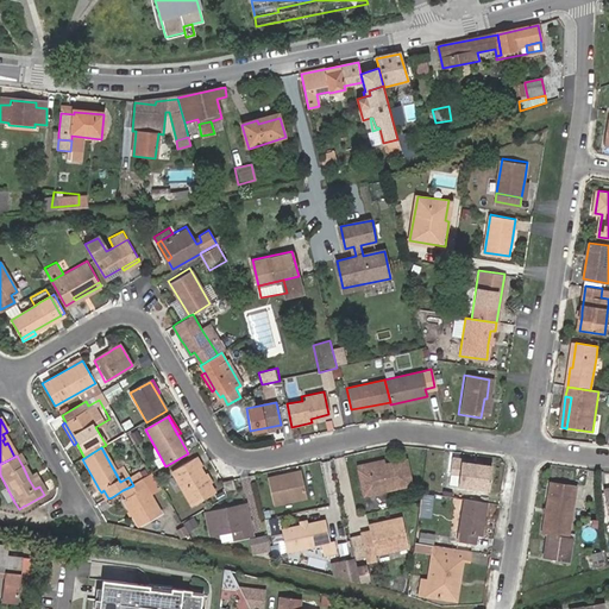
[(458,488),(490,491),(493,469),(464,465),(464,460),(454,459),(452,475),(460,476),(458,488)]
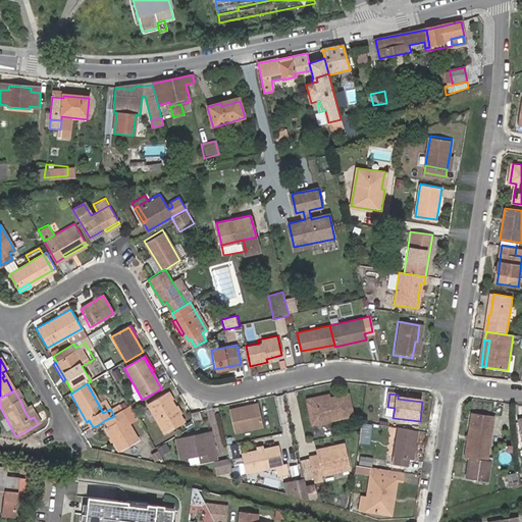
[(171,403),(167,395),(148,405),(163,430),(181,419),(179,416),(175,409),(171,403)]
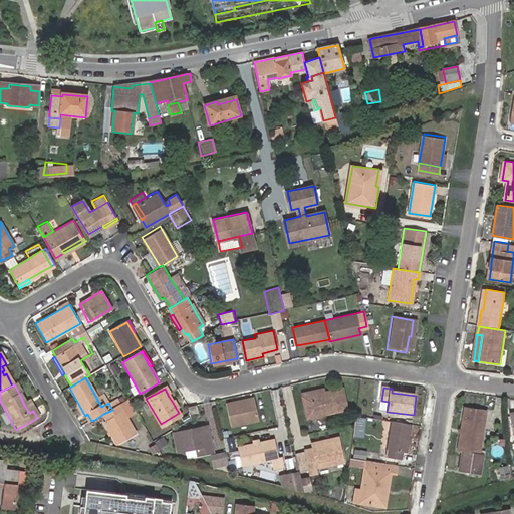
[(311,397),(311,394),(301,395),(307,420),(347,412),(343,391),(324,394),(311,397)]
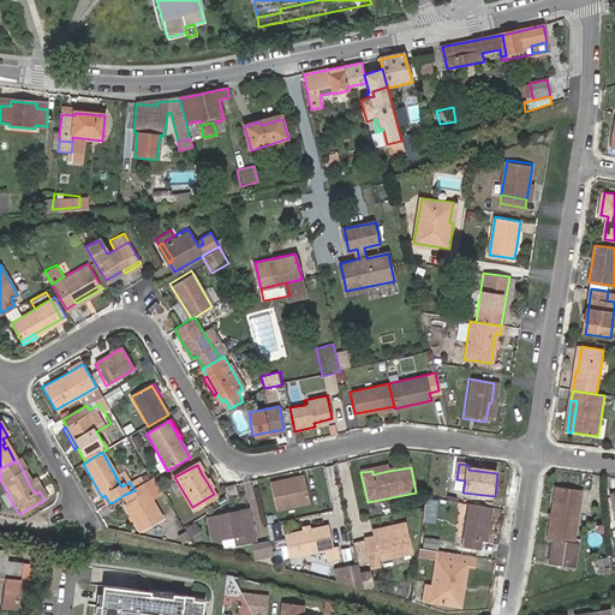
[(303,477),(293,479),(293,483),(281,485),(280,482),(268,485),(274,512),(309,505),(303,477)]
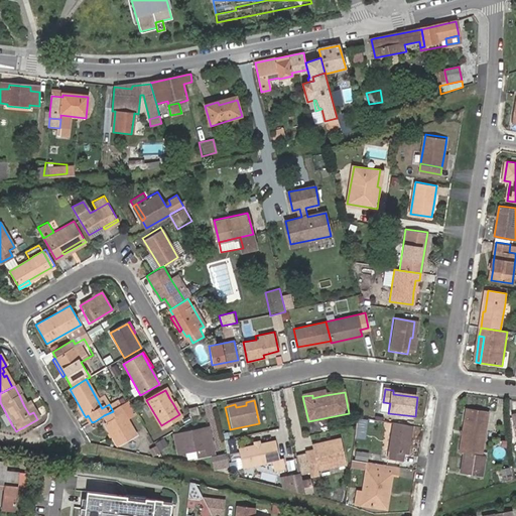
[(390,403),(383,402),(381,412),(388,413),(390,403)]
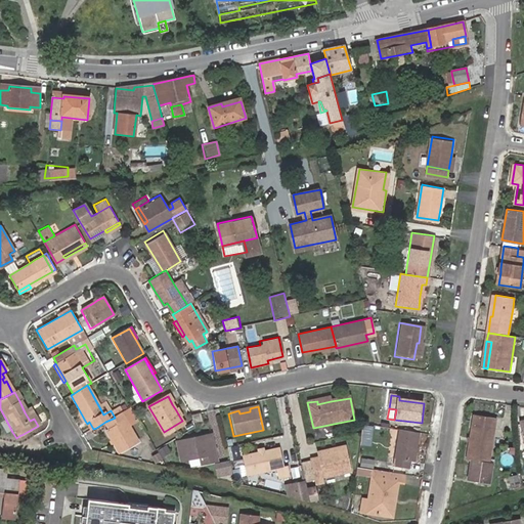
[(29,410),(25,412),(30,421),(34,419),(29,410)]
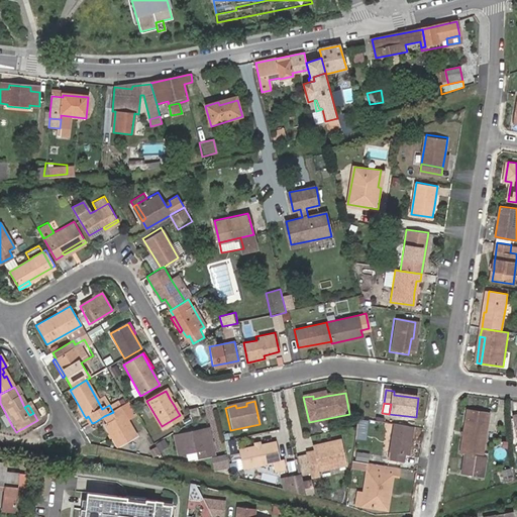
[(113,412),(104,416),(109,423),(104,426),(110,435),(112,439),(117,448),(137,437),(119,408),(113,412)]
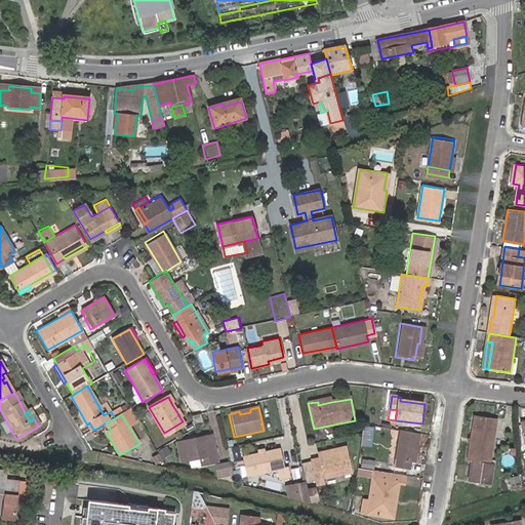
[(202,421),(201,414),(192,416),(193,423),(202,421)]
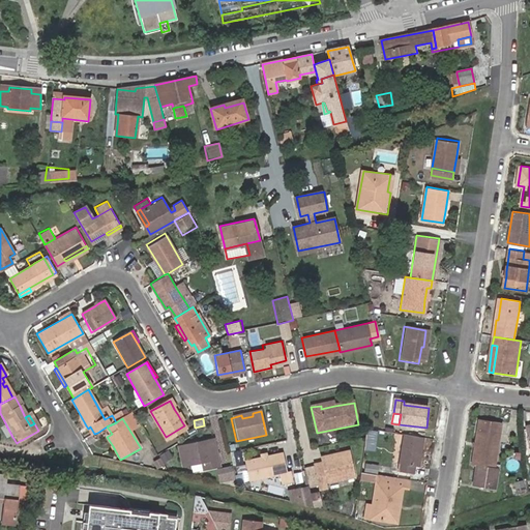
[(480,421),(474,458),(497,462),(503,425),(480,421)]
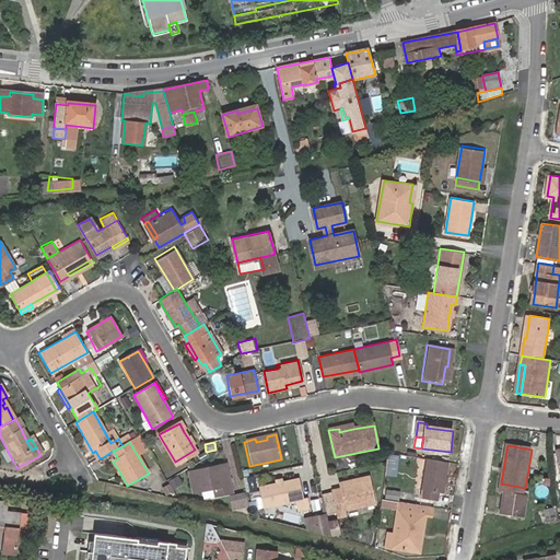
[(388,452),(387,473),(397,474),(399,453),(388,452)]
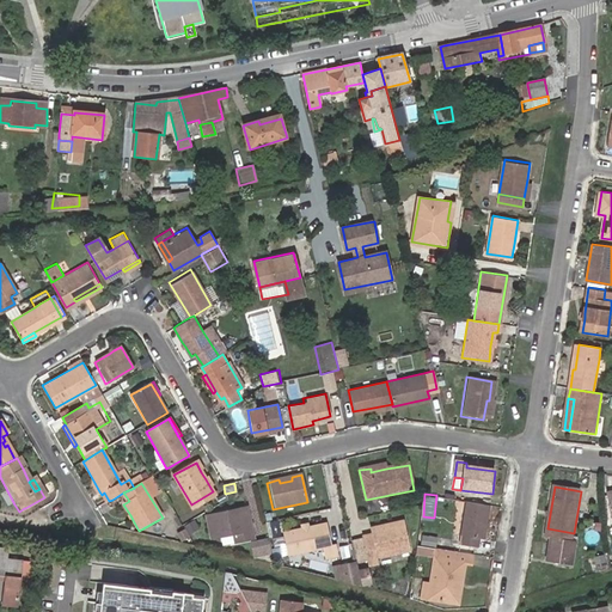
[(488,522),(490,508),(467,503),(461,536),(460,545),(461,546),(478,549),(481,538),(485,538),(488,527),(488,522)]
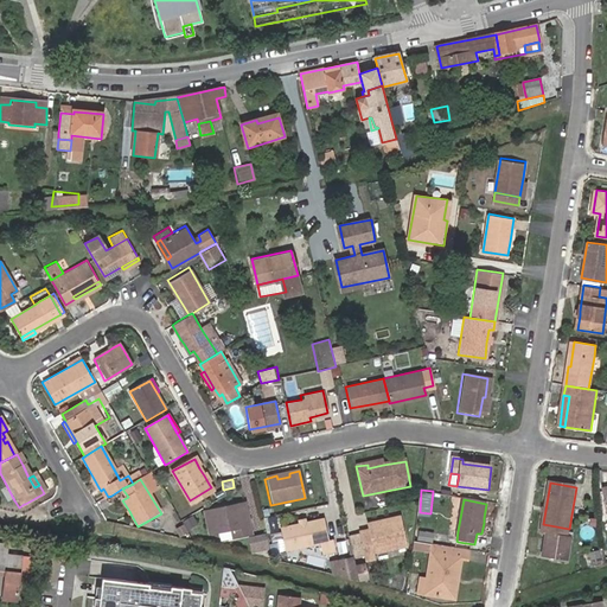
[(251,537),(244,506),(224,511),(224,509),(205,512),(210,537),(231,532),(232,540),(251,537)]
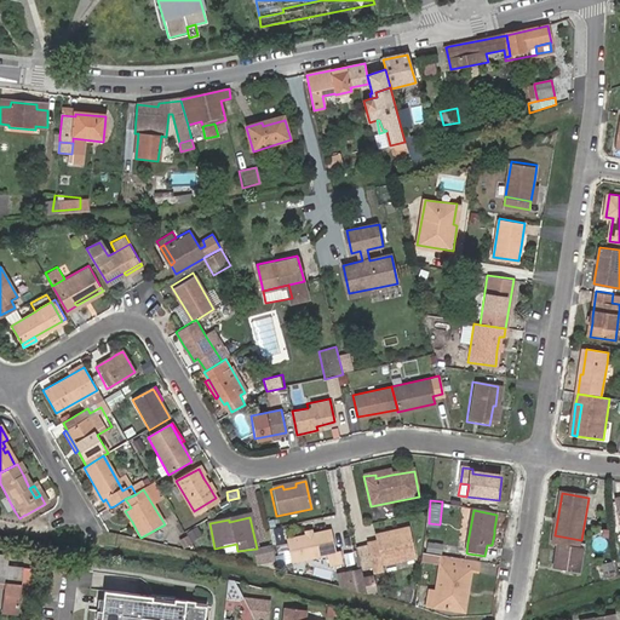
[(303,538),(294,540),(288,541),(292,563),(292,564),(299,563),(326,556),(328,566),(343,563),(340,552),(334,554),(331,532),(303,538)]
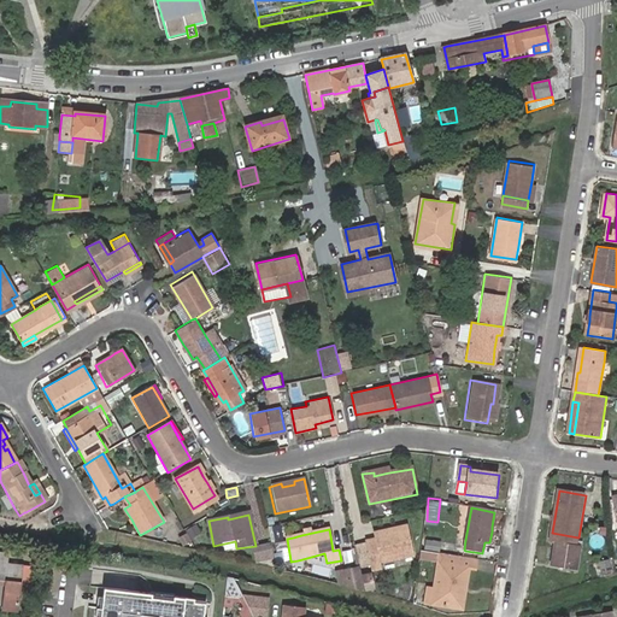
[(188,540),(183,532),(178,535),(183,542),(188,540)]
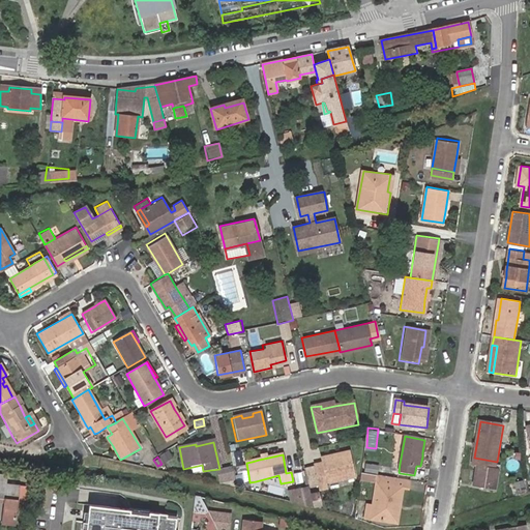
[(322,464),(314,466),(318,481),(320,491),(328,489),(327,483),(356,477),(351,457),(336,460),(335,457),(322,459),(322,464)]
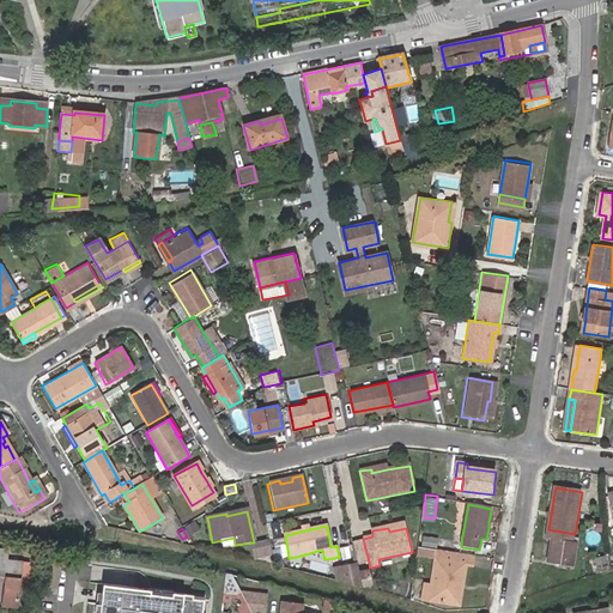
[(575,534),(548,529),(547,538),(553,539),(574,541),(575,534)]
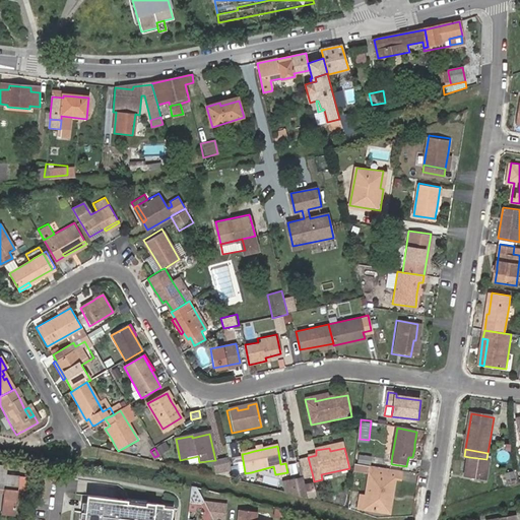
[(182,466),(199,462),(198,456),(180,460),(182,466)]
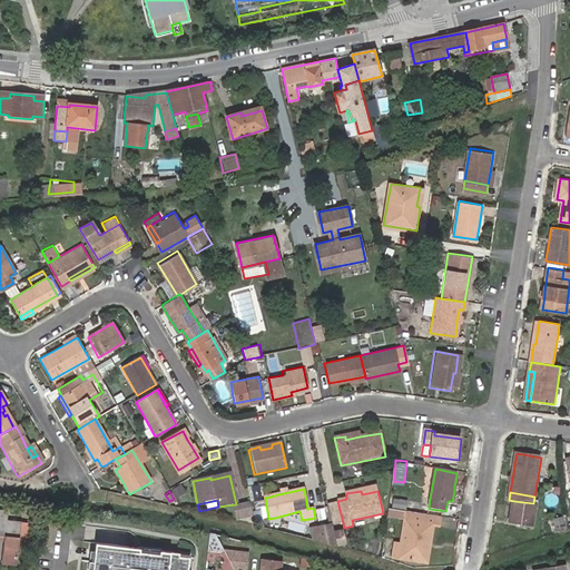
[(326,503),(331,520),(342,518),(337,501),(326,503)]
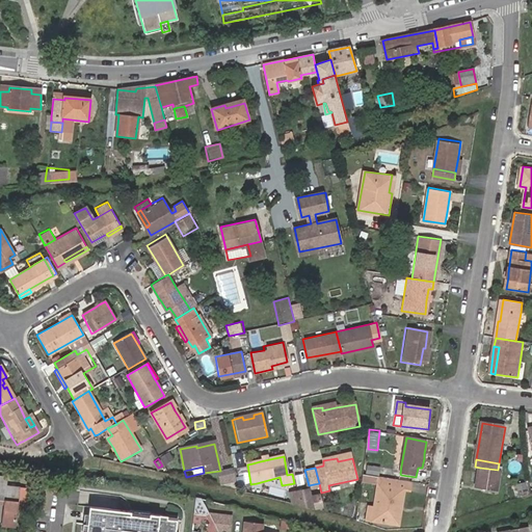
[(477,487),(488,489),(489,483),(500,485),(503,471),(498,470),(480,468),(477,487)]
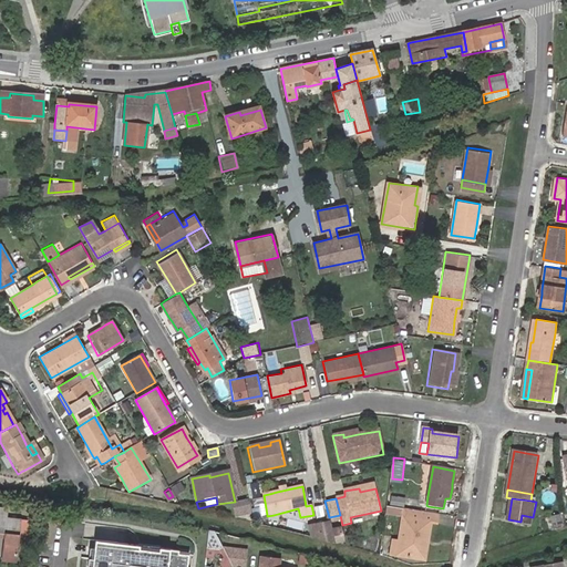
[(16,560),(19,533),(21,518),(8,517),(9,509),(0,507),(0,531),(6,532),(7,536),(3,558),(16,560)]
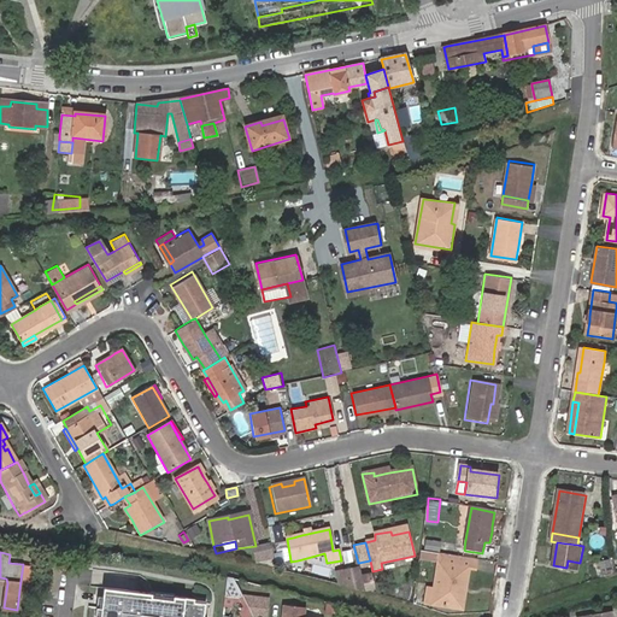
[(477,566),(479,562),(456,557),(454,566),(440,565),(433,606),(457,610),(460,591),(468,592),(470,570),(476,571),(477,566)]
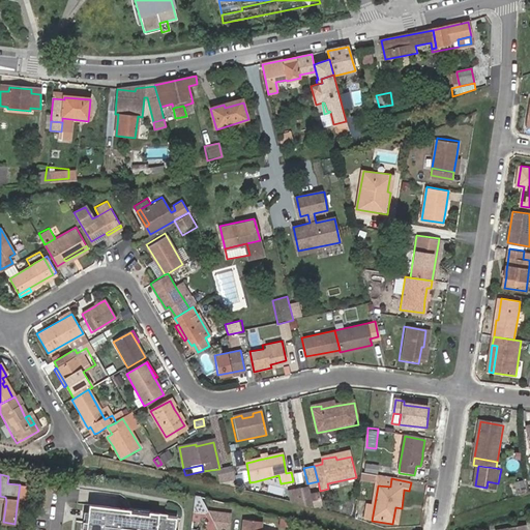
[(201,496),(195,495),(194,507),(192,521),(199,521),(199,524),(204,525),(204,528),(204,529),(217,529),(222,529),(230,529),(232,512),(208,509),(201,496)]
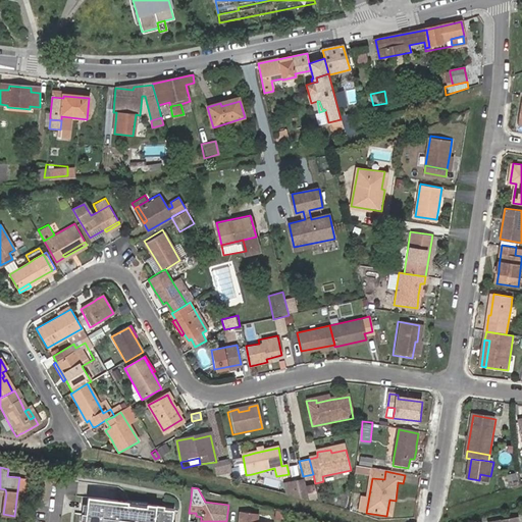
[(85,521),(173,521),(174,508),(89,497),(85,521)]
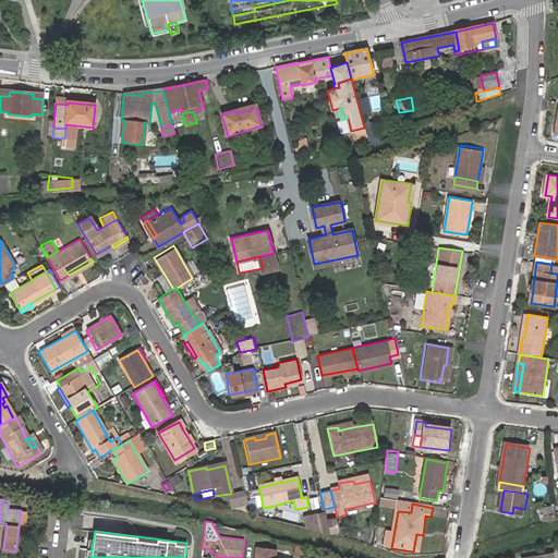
[(305,545),(295,543),(293,555),(304,557),(305,545)]
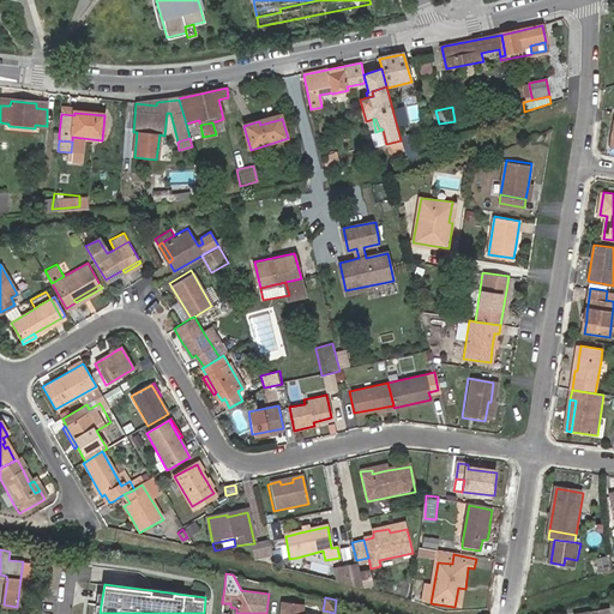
[(284,601),(283,613),(302,613),(304,605),(284,601)]
